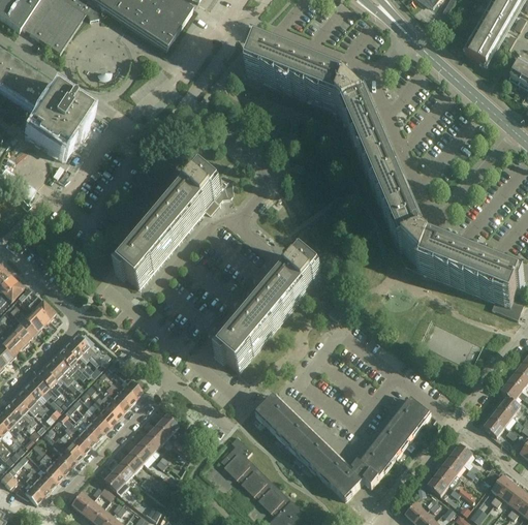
[(0,19),(1,20),(1,19),(4,21),(5,22),(7,24),(10,26),(14,29),(13,29),(18,32),(21,28),(38,0),(0,0),(0,19)]
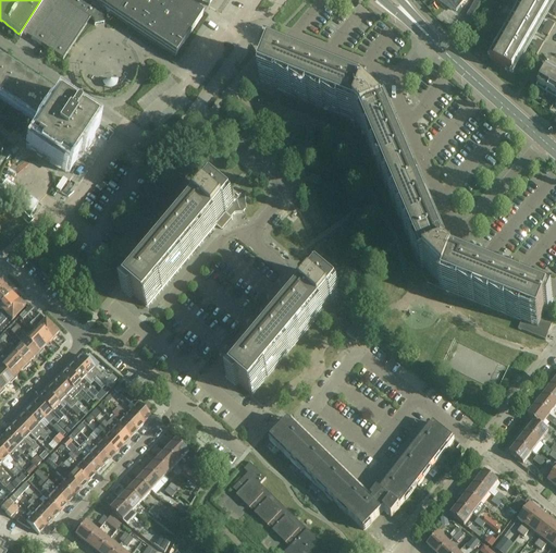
[(40,0),(22,29),(52,50),(61,57),(62,56),(70,45),(71,41),(74,37),(89,14),(93,16),(94,22),(102,20),(100,9),(100,7),(101,4),(123,19),(127,22),(130,24),(134,26),(139,29),(174,53),(174,52),(180,44),(195,21),(201,12),(186,2),(187,0),(205,0),(208,2),(209,0),(40,0)]
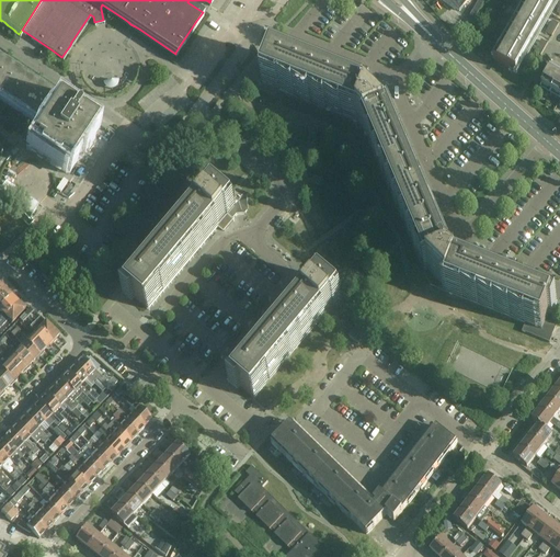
[(514,69),(515,69),(514,68),(553,0),(525,0),(493,56),(492,57),(514,69)]
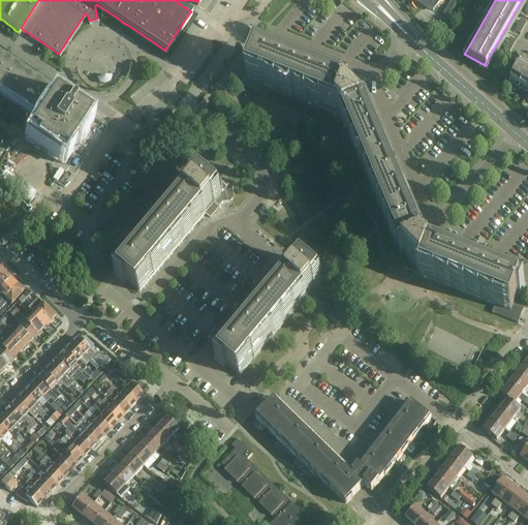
[(446,13),(451,6),(445,4),(442,9),(442,11),(446,13)]
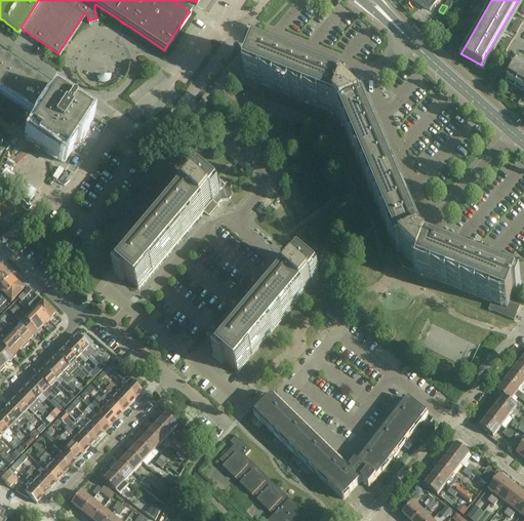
[(519,25),(522,19),(516,16),(513,22),(519,25)]
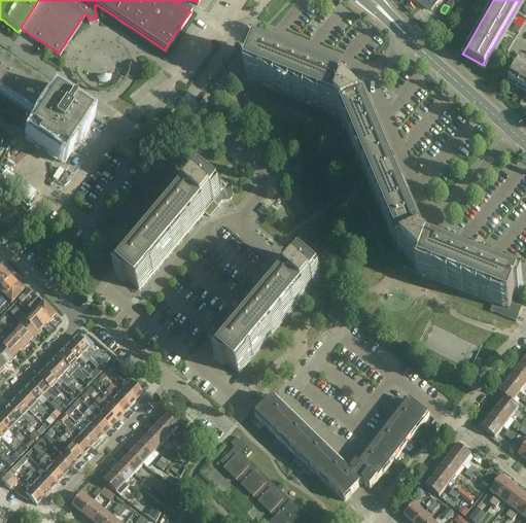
[(512,27),(517,31),(521,25),(515,22),(512,27)]
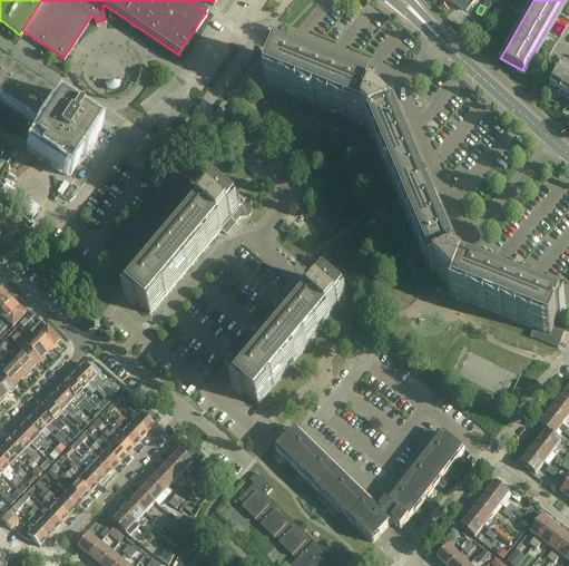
[(553,44),(555,41),(549,37),(545,44),(551,47),(553,44)]
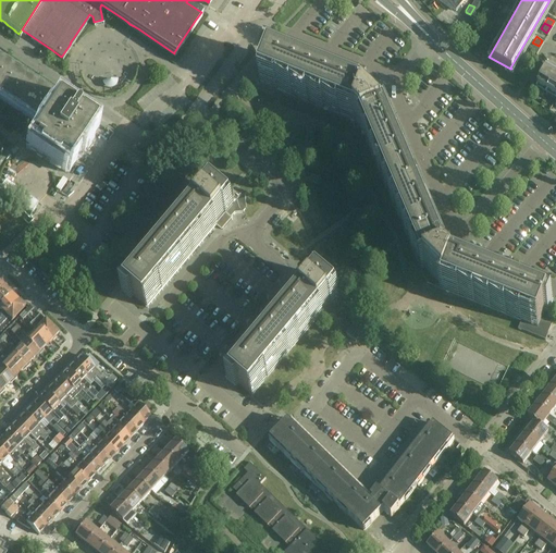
[(529,48),(535,51),(539,46),(532,42),(529,48)]
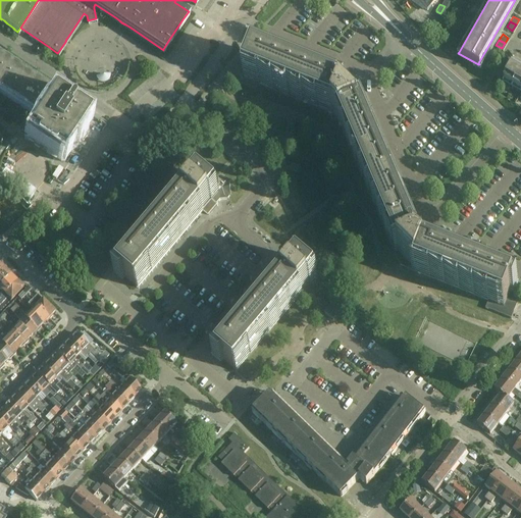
[(231,72),(228,79),(255,89),(258,80),(264,82),(316,103),(316,105),(330,111),(336,116),(343,131),(345,131),(388,232),(386,234),(397,258),(399,257),(406,263),(405,265),(429,275),(429,273),(487,297),(484,305),(510,315),(514,307),(517,299),(507,295),(513,277),(424,242),(421,240),(419,237),(363,106),(356,90),(341,84),(259,51),(253,49),(246,65),(236,61),(231,72)]
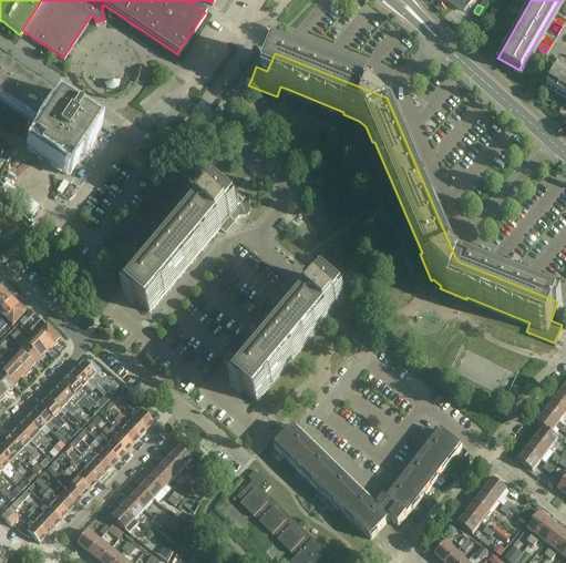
[(0,92),(43,121),(40,126),(30,141),(29,143),(33,145),(44,153),(52,157),(68,169),(70,164),(82,146),(88,137),(96,125),(81,114),(81,115),(79,114),(76,106),(0,55),(0,92)]
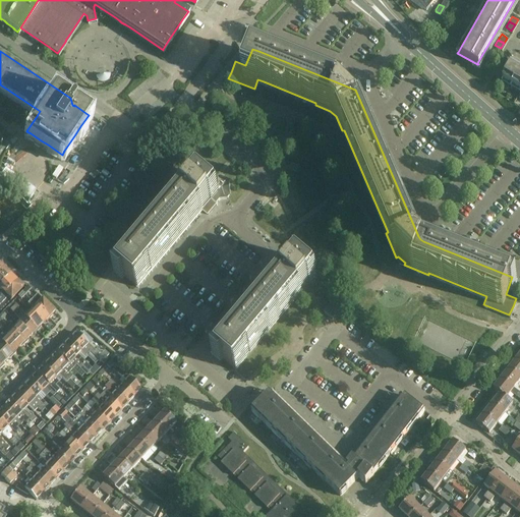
[(494,61),(497,55),(490,52),(487,57),(494,61)]
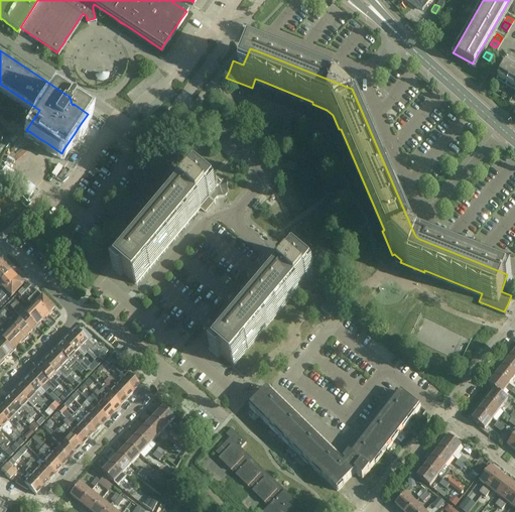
[(480,62),(486,66),(489,60),(483,56),(480,62)]
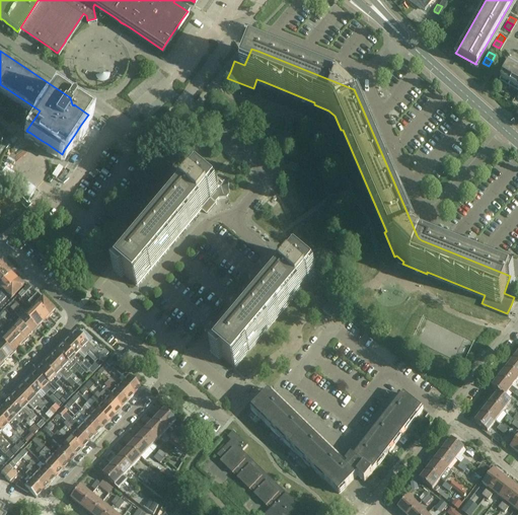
[(517,61),(512,58),(511,57),(499,78),(500,78),(501,77),(517,87),(517,61)]
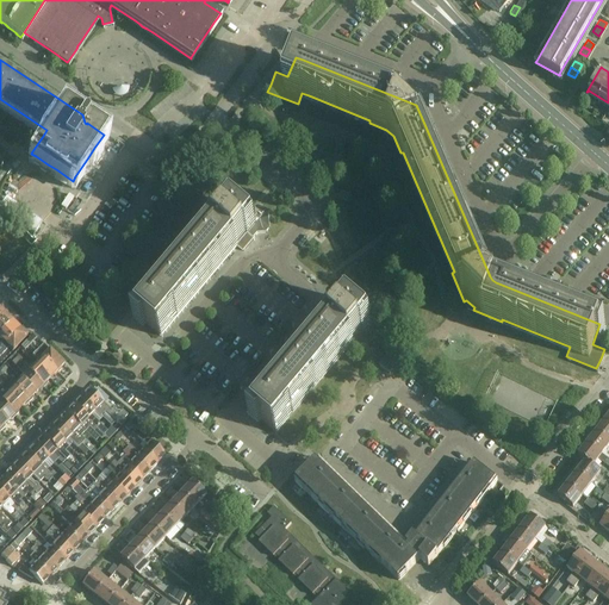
[(210,161),(217,167),(222,162),(215,156),(210,161)]
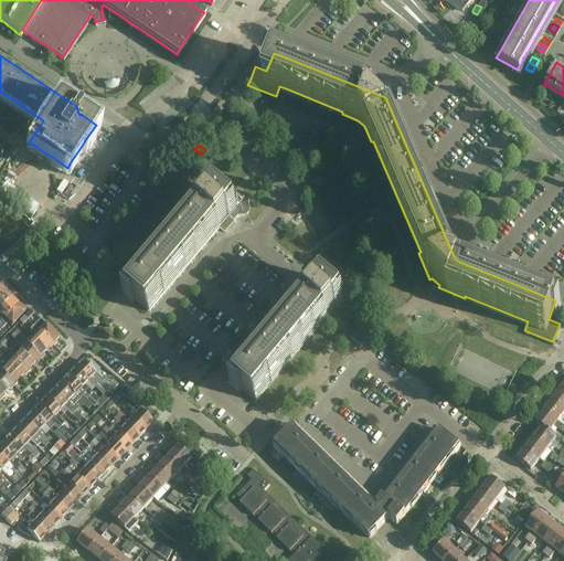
[(212,184),(200,199),(125,288),(147,307),(217,223),(219,224),(220,224),(225,230),(235,219),(233,217),(236,212),(245,212),(248,208),(247,191),(243,188),(226,189),(223,194),(212,184)]
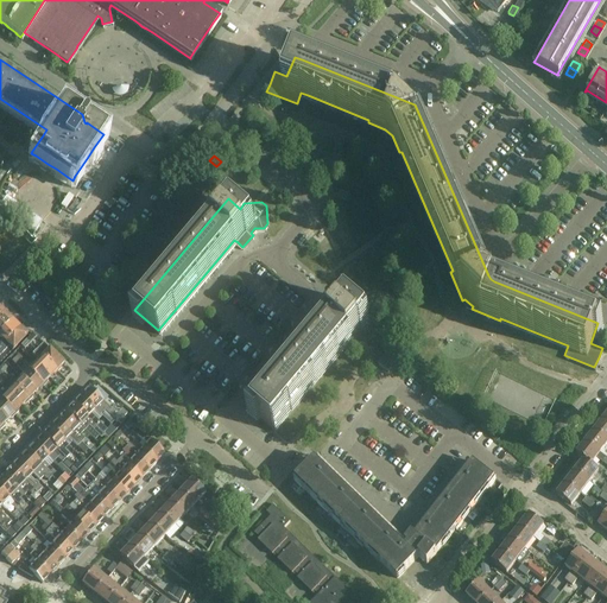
[(250,407),(271,425),(273,427),(367,316),(356,306),(361,302),(359,284),(354,280),(337,281),(333,287),(334,296),(330,299),(328,298),(318,310),(326,316),(250,407)]
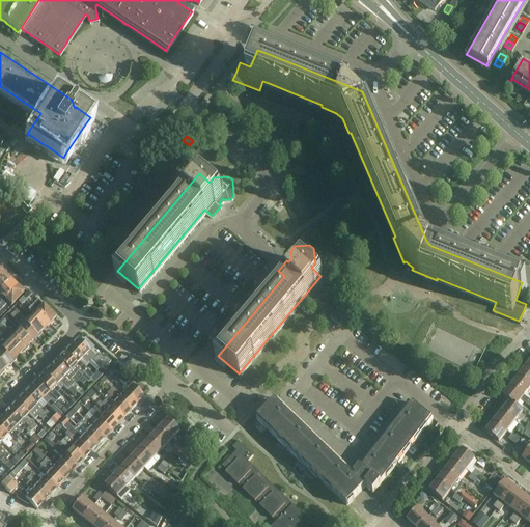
[(0,287),(10,277),(4,271),(0,275),(0,287)]
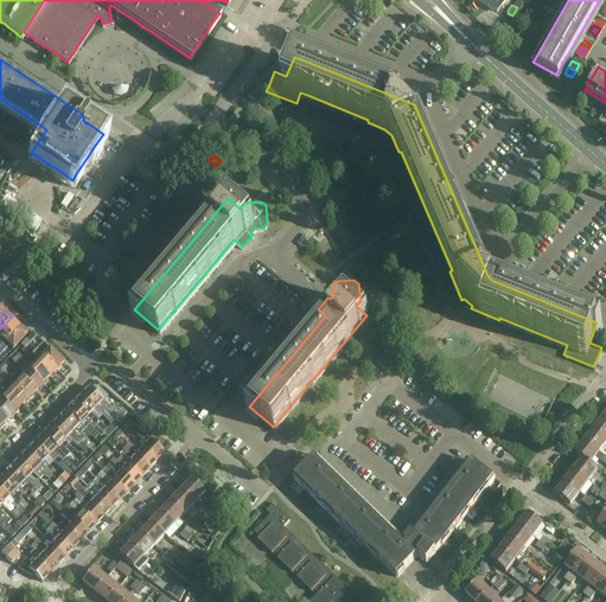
[(0,341),(19,324),(12,316),(0,328),(0,334),(1,335),(0,337),(0,341)]
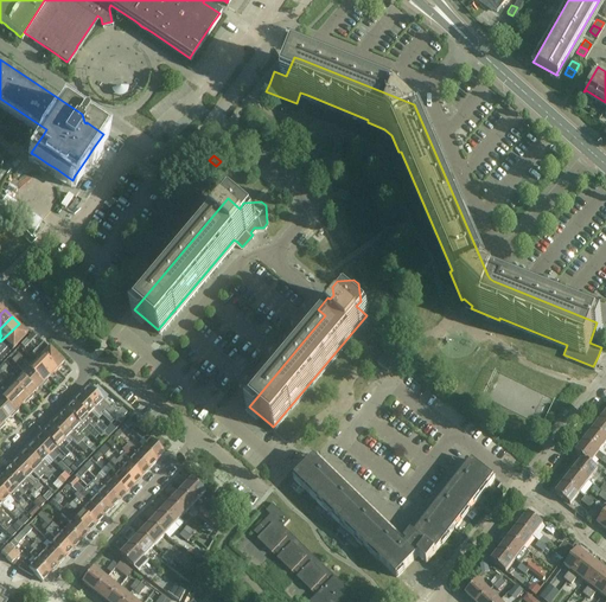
[(11,345),(26,331),(19,324),(0,341),(0,348),(7,341),(11,345)]
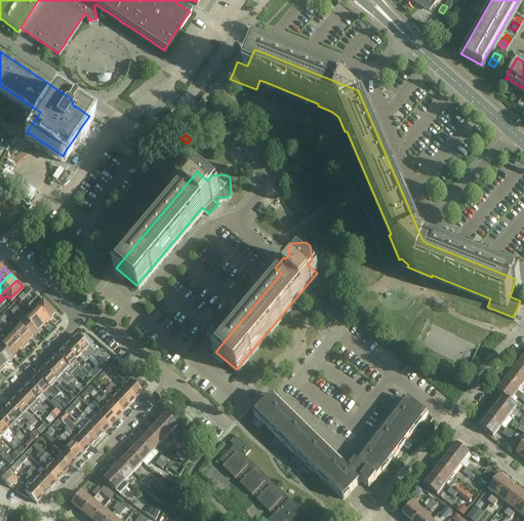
[(28,284),(25,287),(21,291),(25,294),(28,290),(29,290),(31,288),(28,284)]
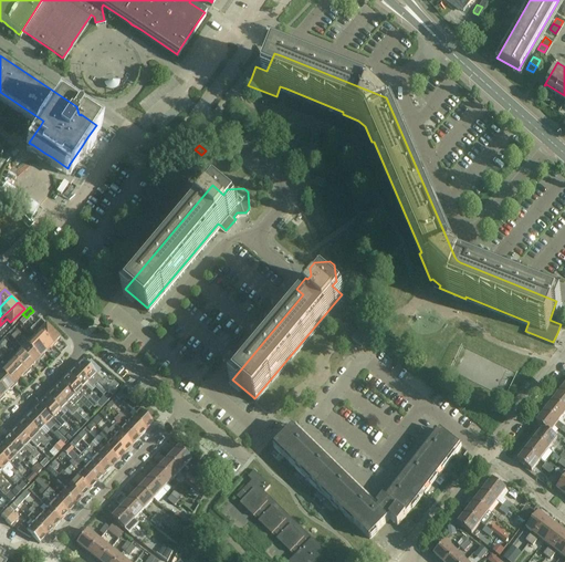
[(32,323),(51,342),(58,335),(39,316),(32,323)]
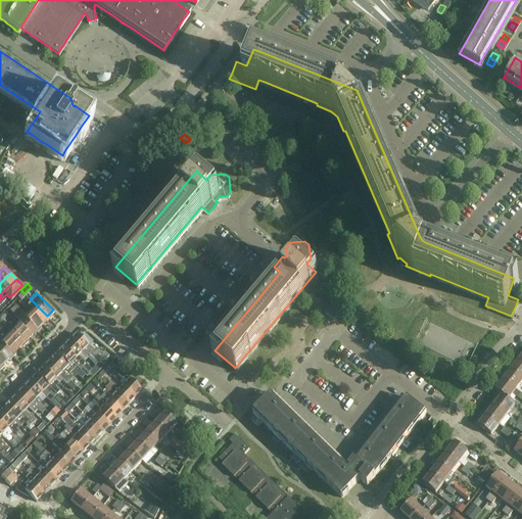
[(47,316),(30,298),(26,302),(28,304),(29,303),(32,307),(29,310),(41,322),(47,316)]
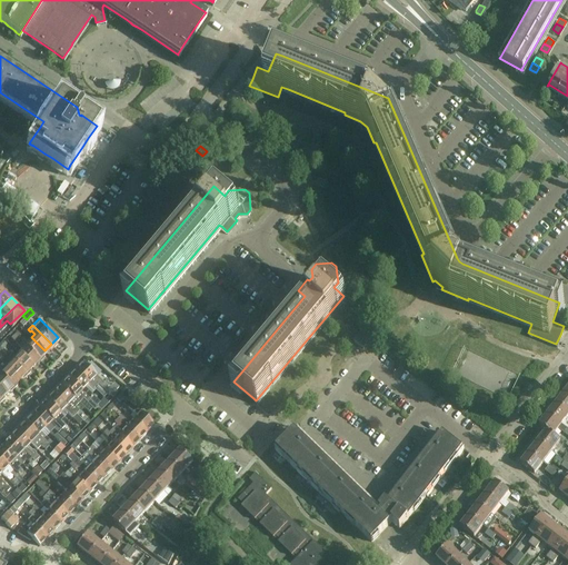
[(360,327),(352,337),(362,345),(370,334),(360,327)]
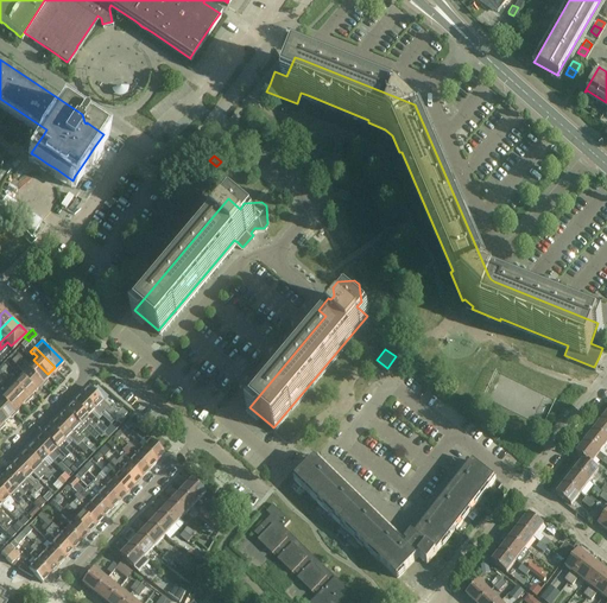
[(12,350),(11,351),(13,355),(40,381),(48,374),(33,360),(30,363),(17,350),(16,353),(12,350)]
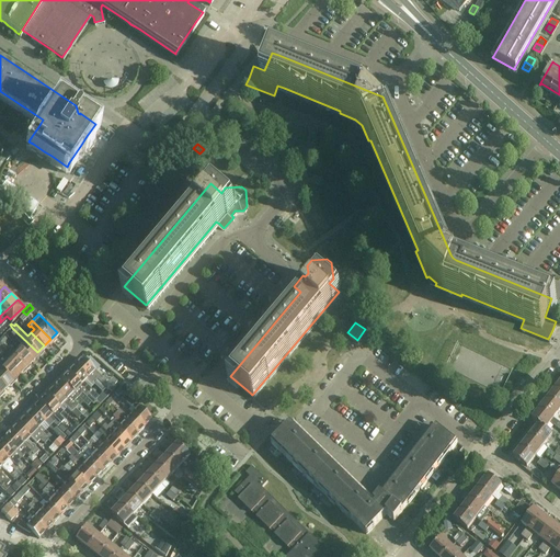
[(37,352),(12,328),(10,330),(21,342),(18,345),(31,359),(37,352)]
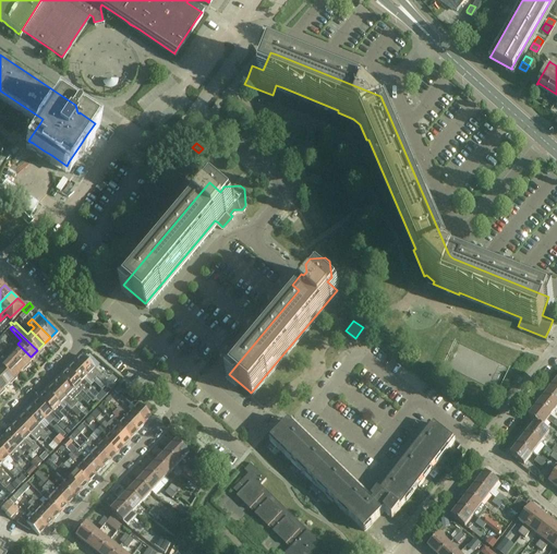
[(31,357),(17,344),(14,347),(9,342),(5,346),(24,363),(31,357)]
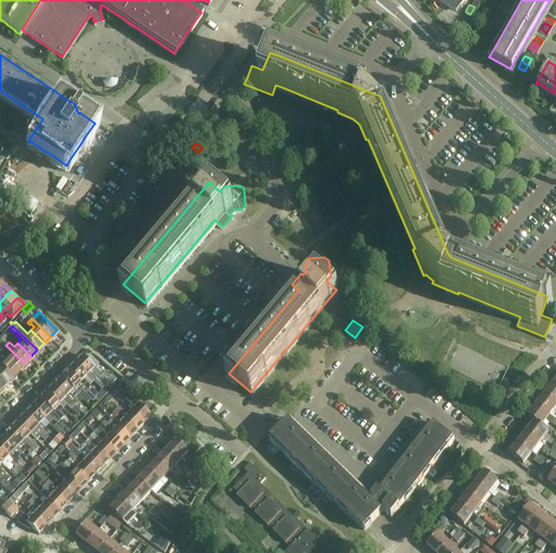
[(24,363),(5,345),(0,349),(0,352),(4,356),(17,369),(24,363)]
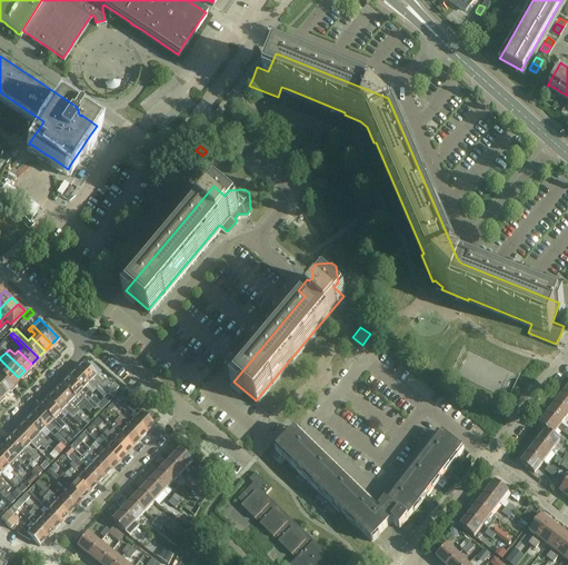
[(0,372),(12,384),(18,377),(5,364),(0,359),(0,372)]
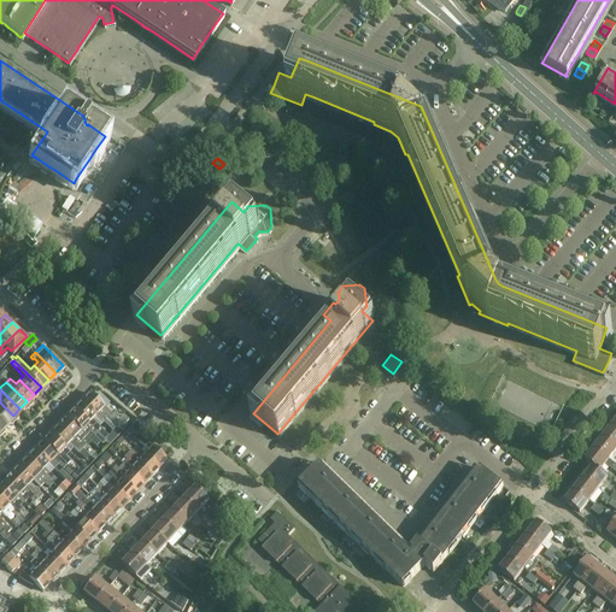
[(89,390),(81,398),(95,412),(100,417),(103,419),(111,428),(116,423),(121,428),(127,422),(124,419),(119,416),(113,410),(111,411),(104,404),(103,404),(93,393),(89,390)]
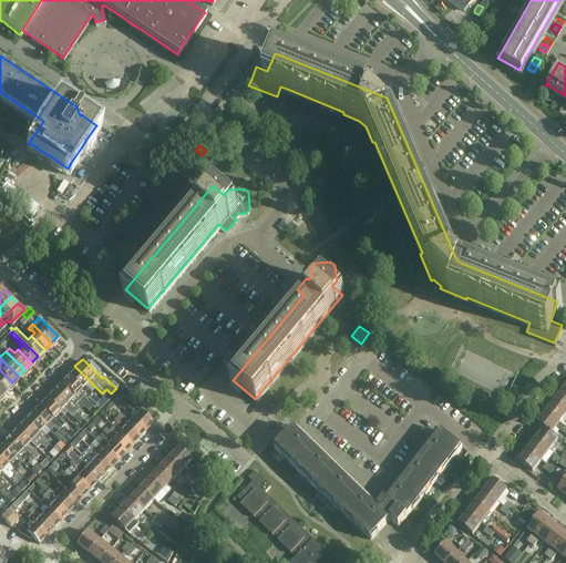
[(99,398),(84,384),(88,379),(74,366),(67,374),(95,401),(99,398)]
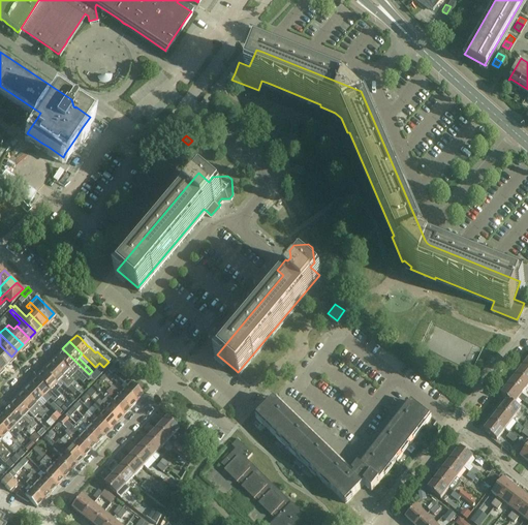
[(0,359),(4,364),(11,357),(0,345),(0,359)]
